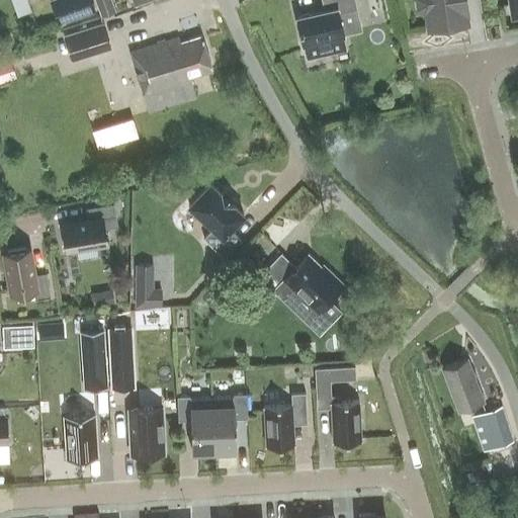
[(91,0),(50,0),(59,23),(95,11),(91,0)]
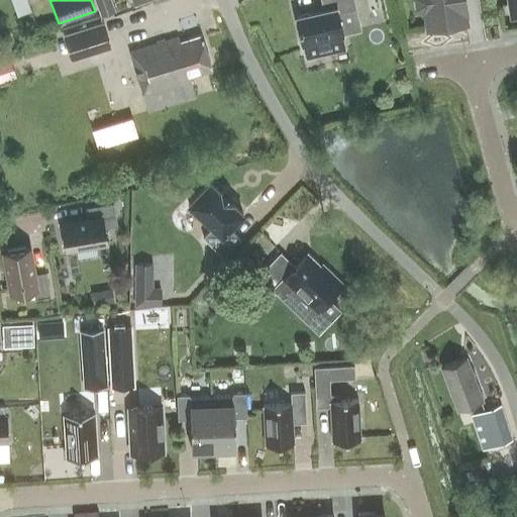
[(95,0),(102,16),(115,11),(110,0),(95,0)]
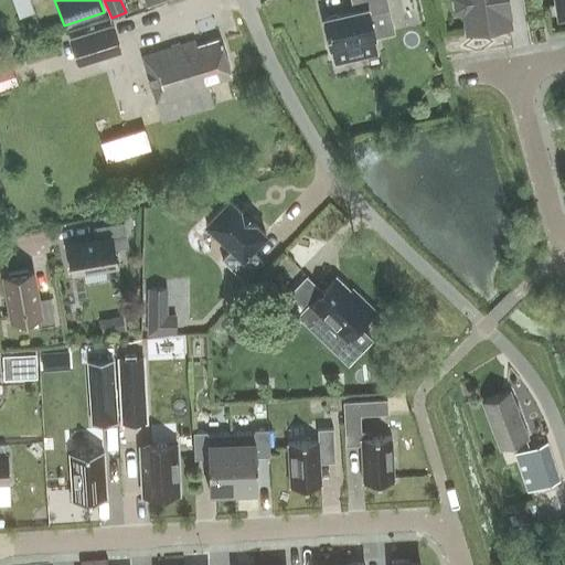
[(330,49),(332,49),(334,61),(352,56),(356,55),(354,43),(375,39),(370,13),(390,9),(386,0),(350,0),(353,11),(322,18),(330,49)]
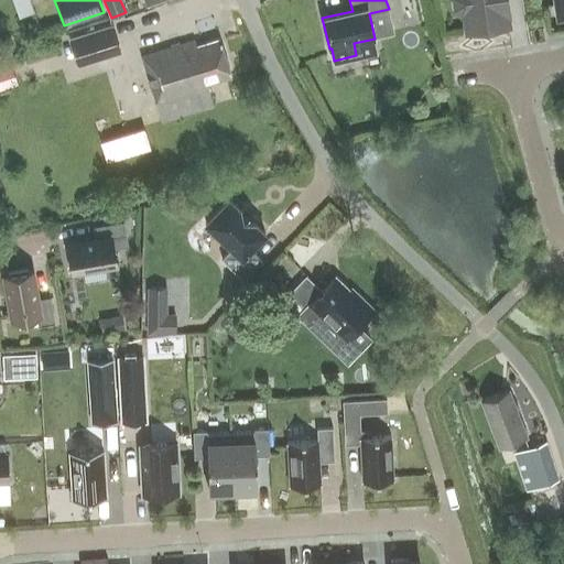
[(454,0),(456,9),(462,13),(464,13),(467,33),(508,28),(507,17),(508,17),(506,0),(454,0)]
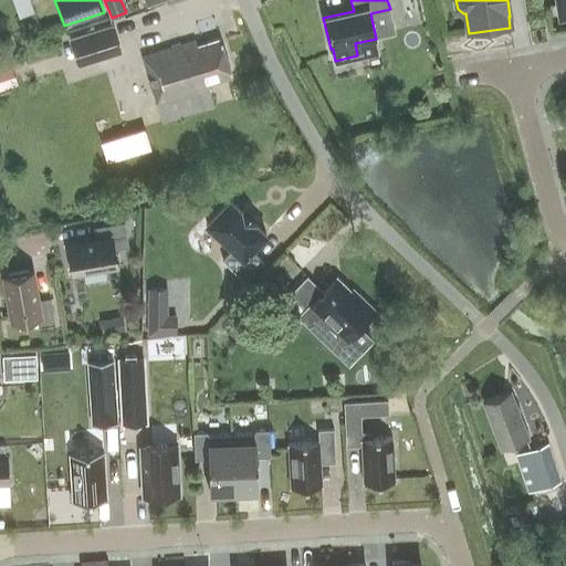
[(112,25),(69,39),(77,67),(121,54),(112,25)]
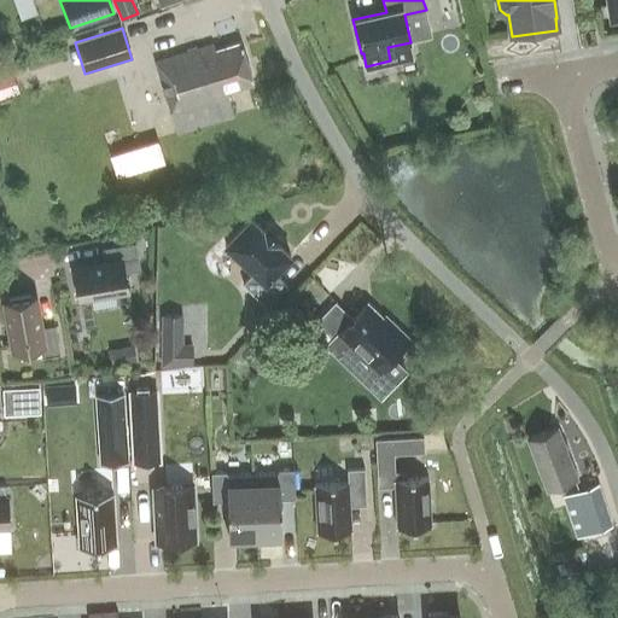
[(227,92),(254,85),(239,42),(215,50),(214,44),(155,62),(169,110),(169,109),(178,134),(233,116),(227,92)]
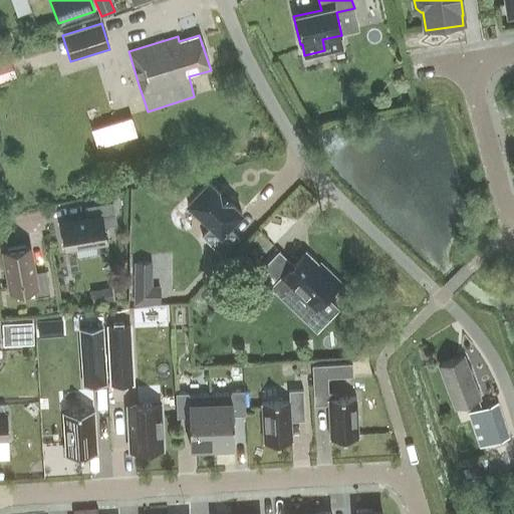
[(241,212),(208,181),(206,182),(207,182),(189,201),(188,201),(187,203),(188,204),(189,204),(211,226),(202,236),(222,255),(239,238),(227,227),(240,214),(241,212)]
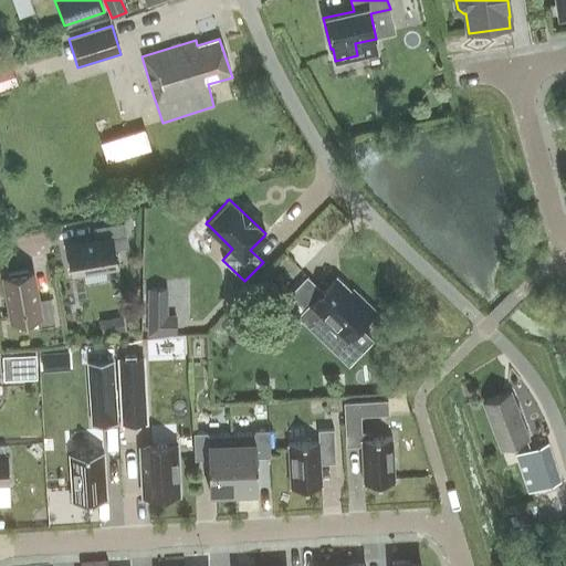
[(114,250),(128,248),(124,222),(93,228),(95,241),(67,247),(69,250),(65,250),(69,270),(72,270),(72,273),(116,265),(114,250)]
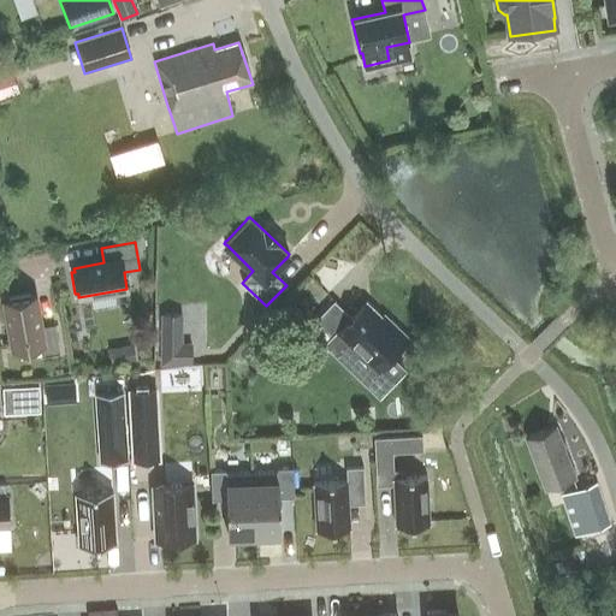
[(43,356),(59,354),(54,325),(40,327),(34,297),(30,297),(29,295),(9,298),(9,301),(5,302),(13,350),(41,345),(43,356)]
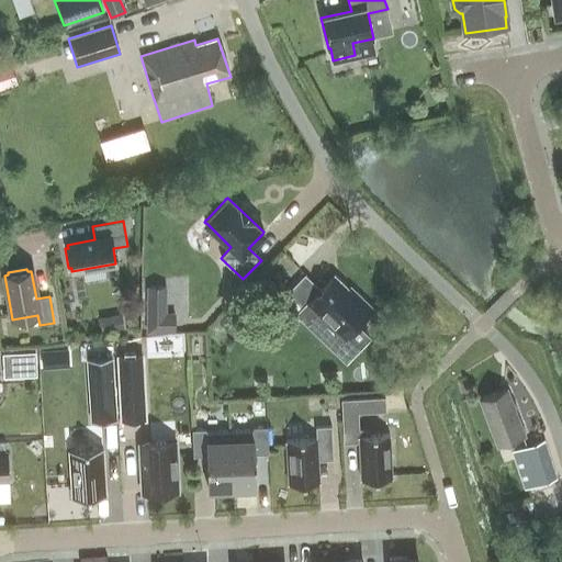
[(304,273),(281,299),(334,349),(372,310),(356,292),(353,294),(333,274),(319,288),(304,273)]
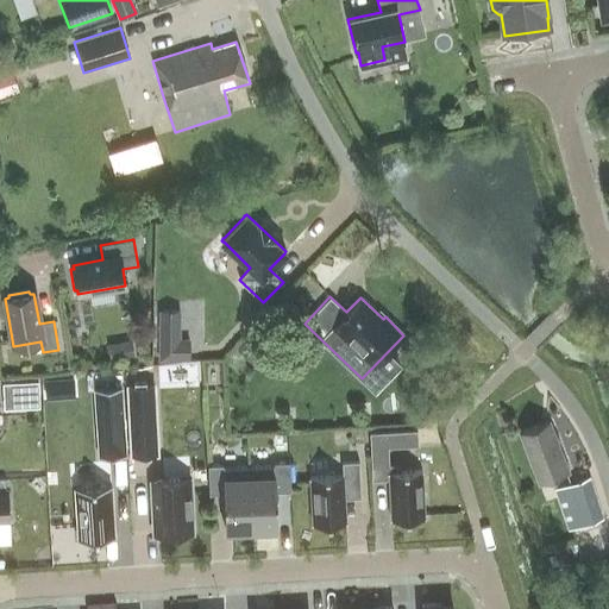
[(167,308),(165,359),(201,359),(201,337),(190,337),(190,308),(167,308)]
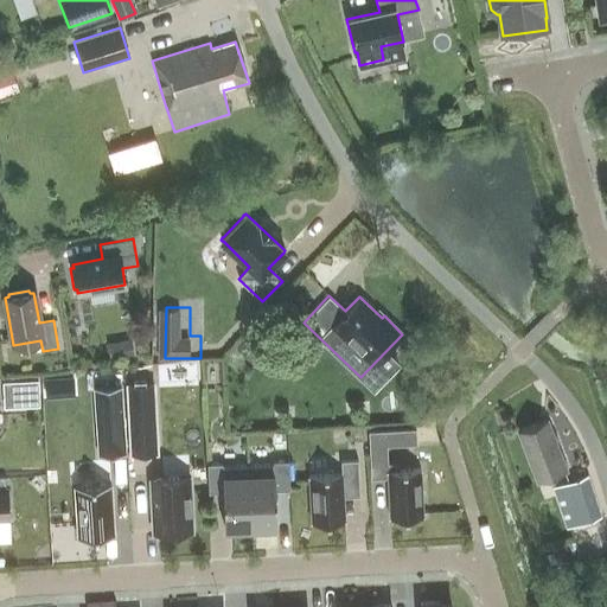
[(186,398),(208,400),(209,369),(186,368),(186,398)]
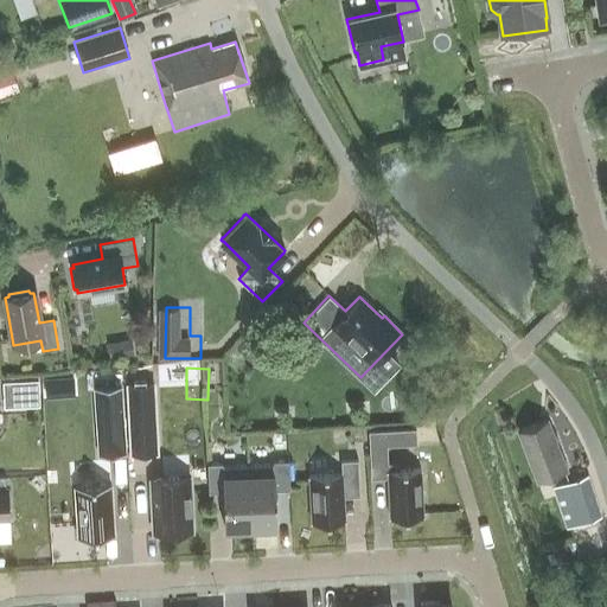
[(39,407),(38,381),(21,382),(23,408),(39,407)]
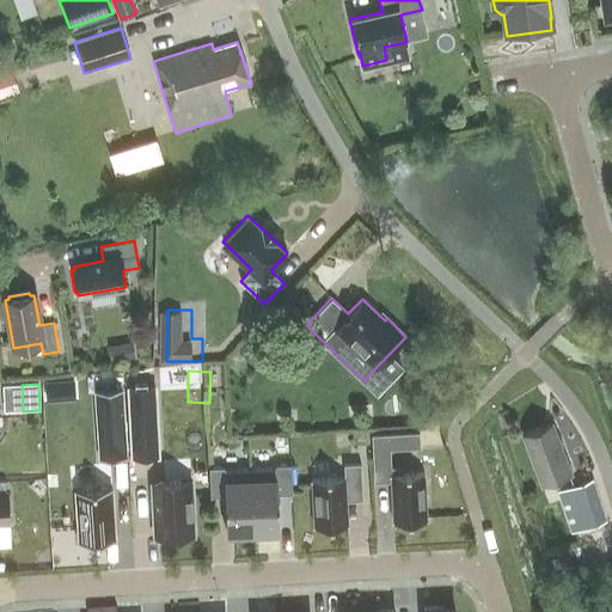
[(155,385),(129,386),(133,456),(159,454),(155,385)]
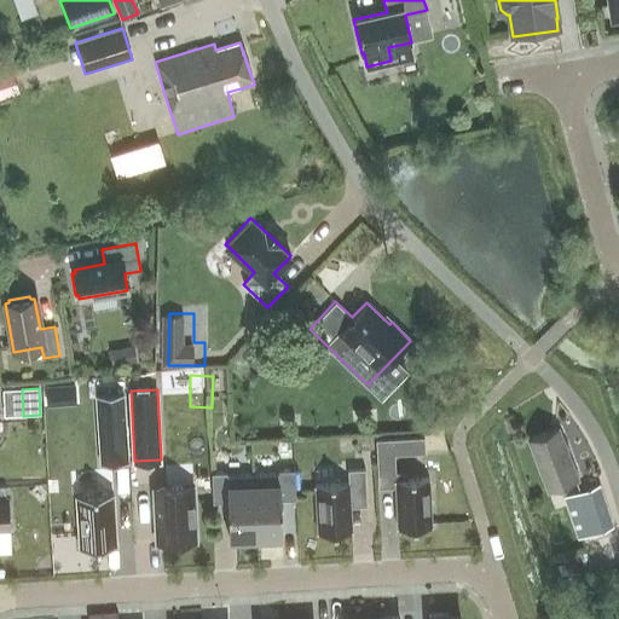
[(100,464),(127,463),(125,394),(98,394),(100,464)]
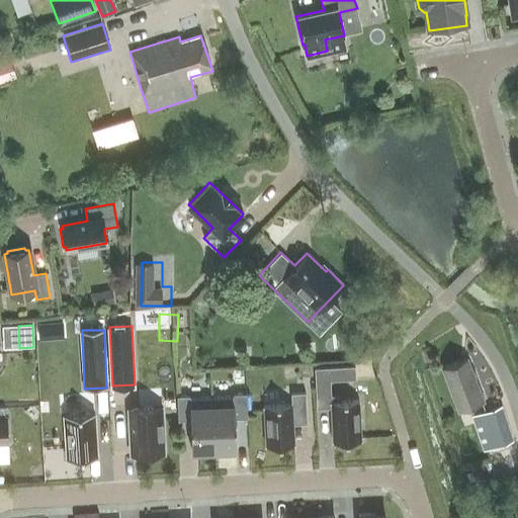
[(458,411),(484,402),(467,358),(442,367),(458,411)]
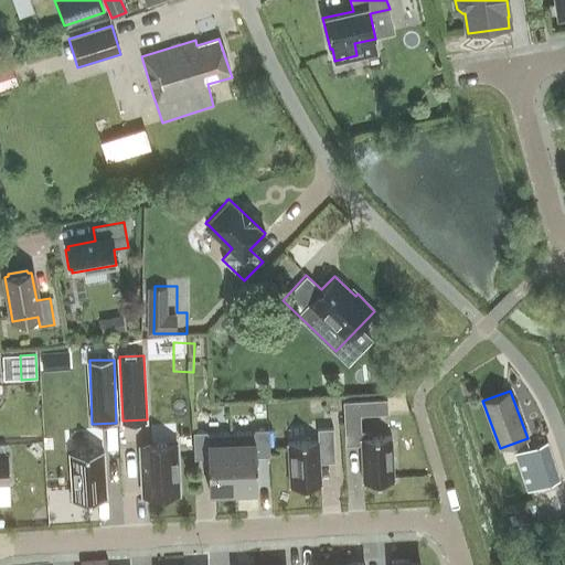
[(343,401),(343,415),(344,420),(360,420),(360,415),(387,413),(387,398),(343,401)]
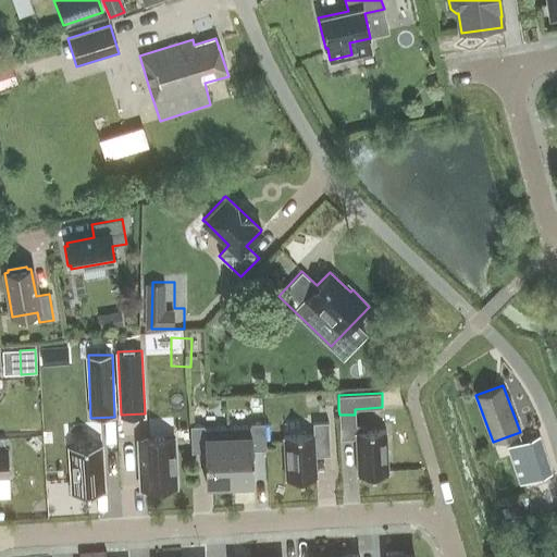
[(283,436),(286,480),(317,479),(314,449),(330,448),(329,422),(312,423),(313,435),(283,436)]
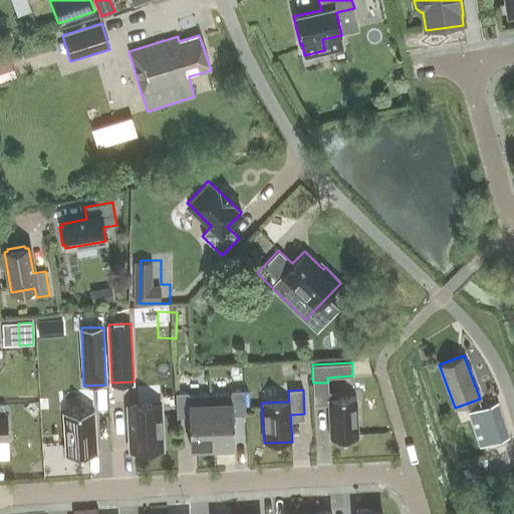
[(231,394),(210,395),(212,450),(225,450),(225,446),(234,446),(233,415),(245,415),(244,391),(231,392),(232,394),(231,394)]
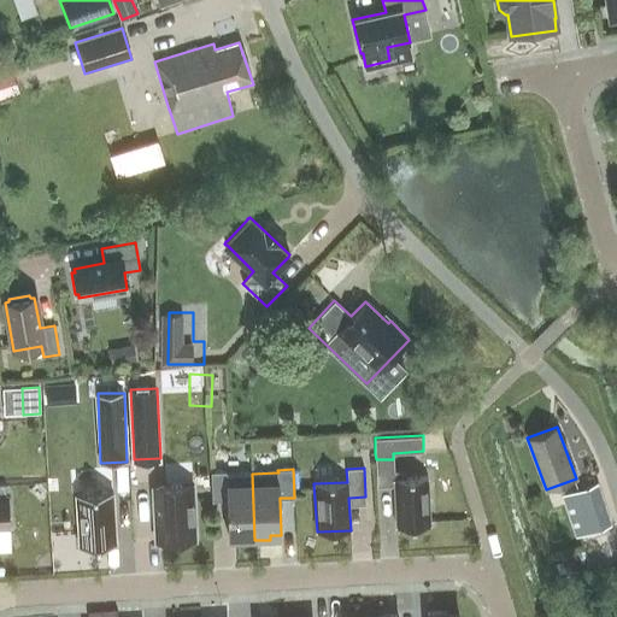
[(239,541),(254,540),(252,474),(227,475),(227,474),(225,474),(225,471),(211,472),(212,501),(227,500),(228,538),(239,536),(239,541)]
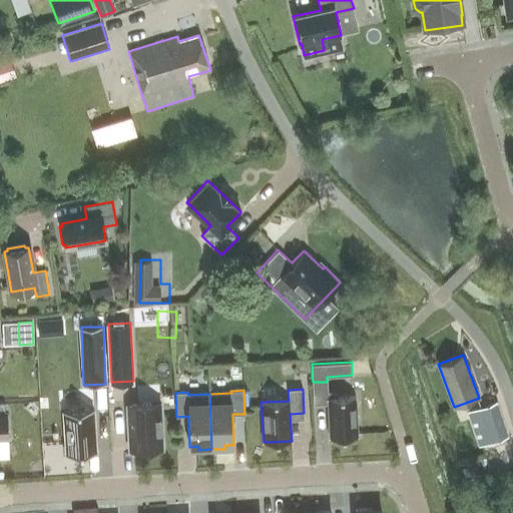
[(330,438),(358,437),(355,397),(327,398),(330,438)]
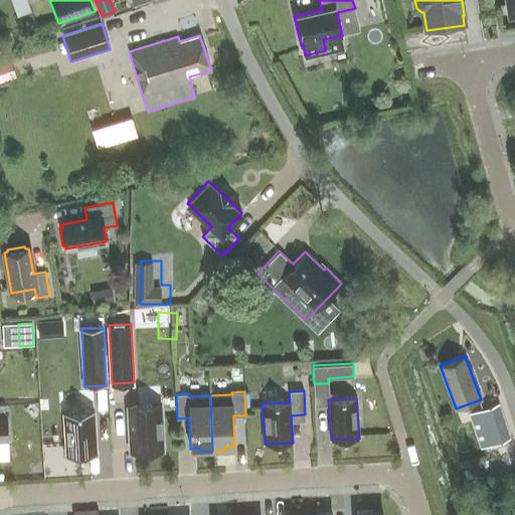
[(482,416),(472,419),(477,433),(475,434),(480,448),(510,437),(498,403),(480,410),(482,416)]
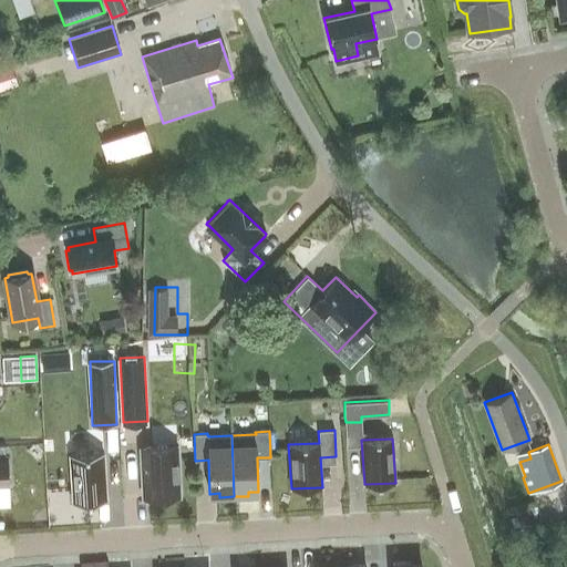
[(141,449),(143,497),(178,495),(176,446),(141,449)]
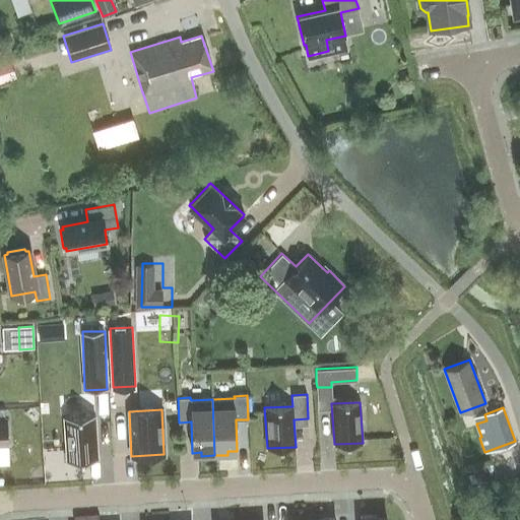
[(94,414),(64,416),(66,461),(98,459),(94,414)]
